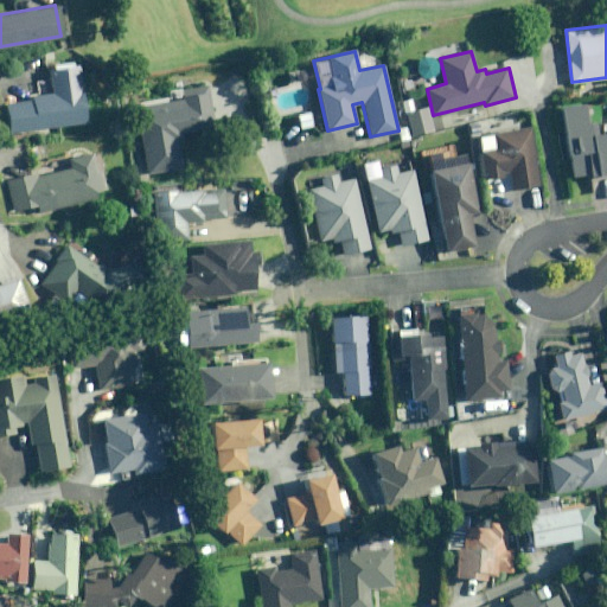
[(426,58),(425,58),(423,58),(422,59),(421,59),(420,61),(420,62),(419,62),(419,63),(417,64),(417,65),(416,66),(416,68),(416,69),(416,70),(416,71),(416,72),(417,74),(417,75),(419,76),(419,77),(420,77),(421,78),(422,80),(423,80),(423,81),(425,81),(426,81),(427,81),(428,81),(429,81),(430,81),(432,81),(433,80),(434,80),(435,78),(436,77),(438,76),(439,75),(439,74),(439,72),(440,71),(440,70),(440,69),(440,68),(440,66),(439,65),(439,64),(439,63),(438,62),(436,62),(436,61),(435,59),(434,59),(433,58),(432,58),(430,58),(429,57),(428,57),(427,57),(426,58)]
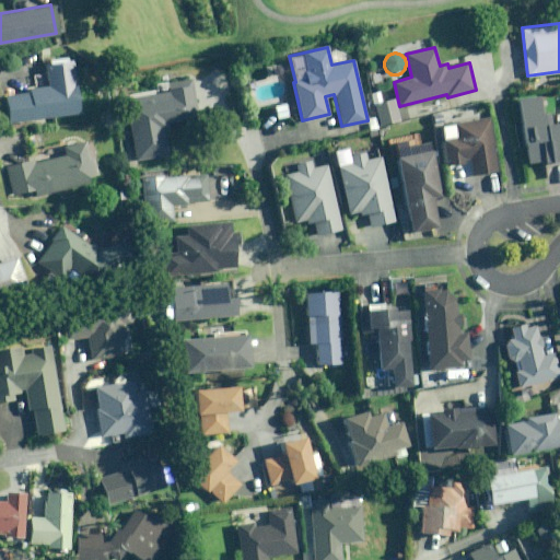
[(77,112),(69,61),(44,65),(47,86),(30,89),(31,92),(4,96),(9,123),(77,112)]
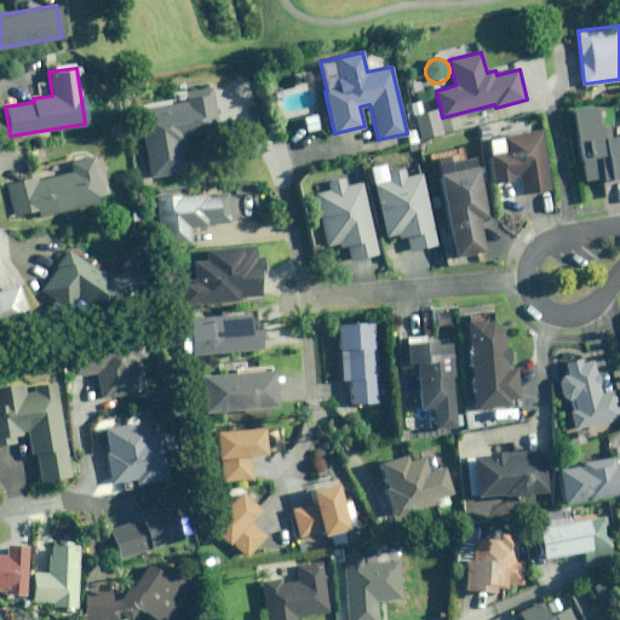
[(187,101),(139,108),(150,177),(187,172),(182,143),(185,142),(183,131),(220,125),(214,85),(185,90),(187,101)]
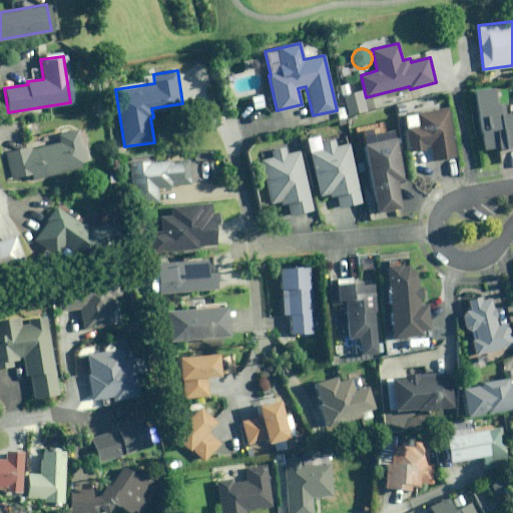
[(366,109),(362,90),(352,92),(350,83),(340,85),(346,114),(366,109)]
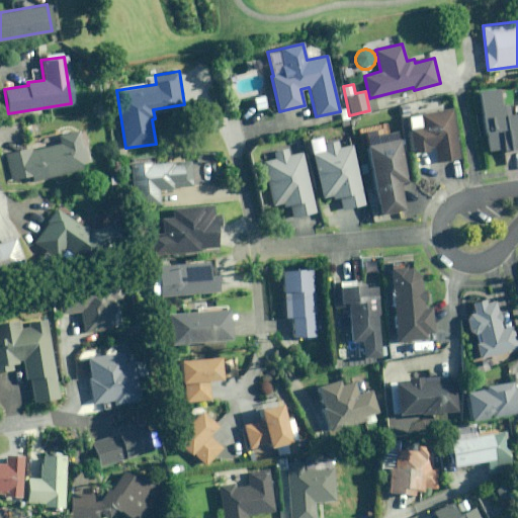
[(517,112),(511,113),(510,103),(503,104),(501,89),(481,91),(488,149),(509,146),(510,149),(517,148),(517,112)]
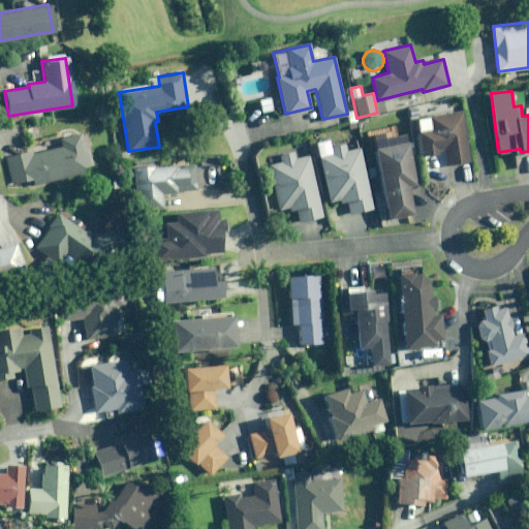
[(270,98),(257,100),(259,113),(272,112),(270,98)]
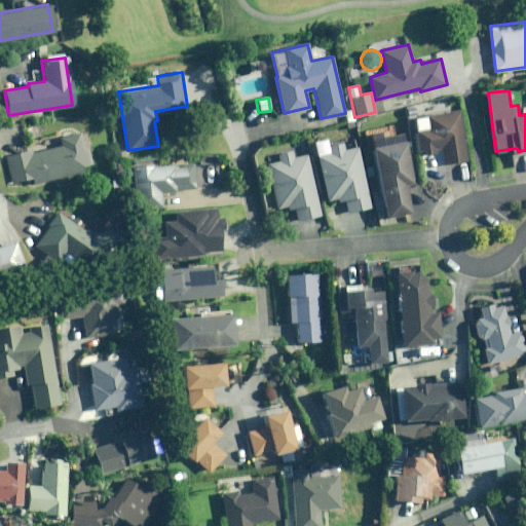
[(397,98),(375,102),(377,114),(400,110),(397,98)]
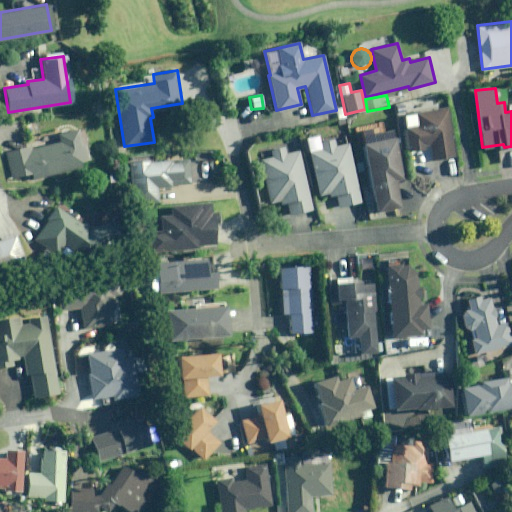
[(405,126),(403,126),(407,152),(426,149),(428,159),(454,155),(446,106),(414,111),(415,114),(404,116),(405,126)]
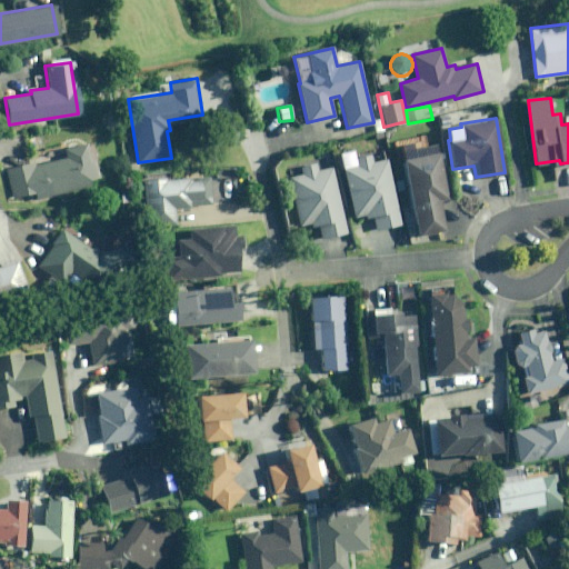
[(357,139),(343,140),(346,152),(358,151),(357,139)]
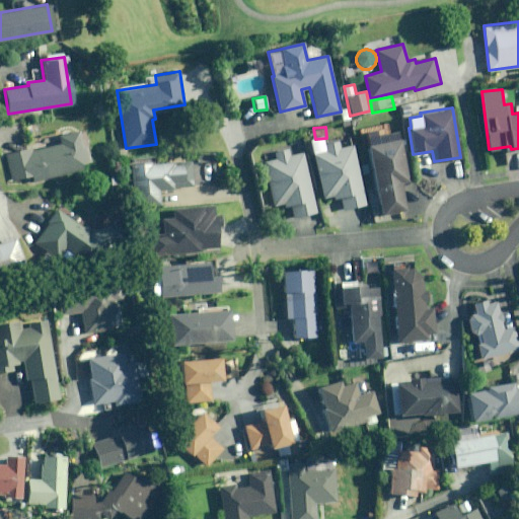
[(5,154),(11,180),(31,175),(32,180),(81,169),(79,164),(87,162),(80,131),(58,136),(60,145),(28,152),(28,149),(5,154)]
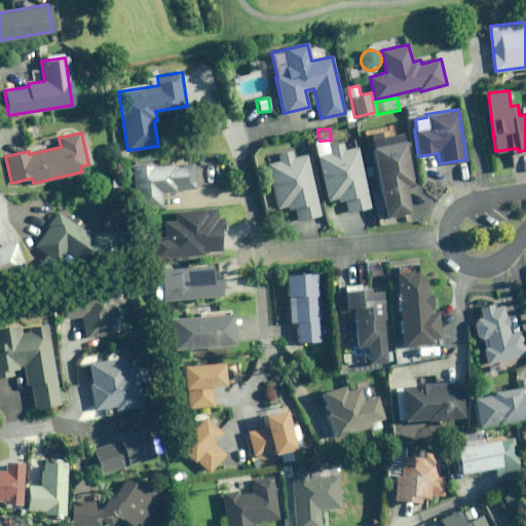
[(415,183),(407,141),(373,147),(386,218),(413,213),(408,185),(415,183)]
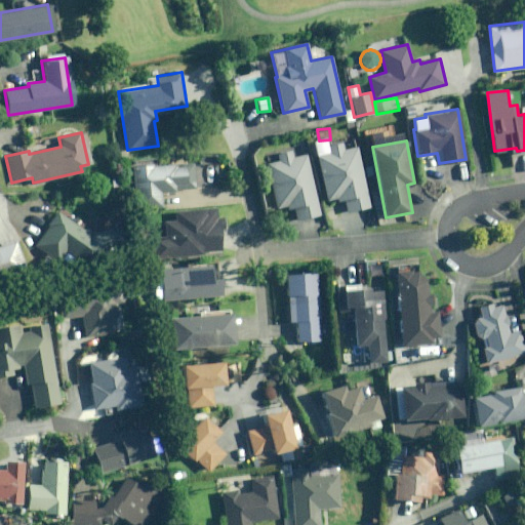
[(370,206),(358,146),(344,149),(342,144),(327,147),(328,152),(319,154),(328,199),(337,197),(338,201),(346,200),(348,211),(370,206)]
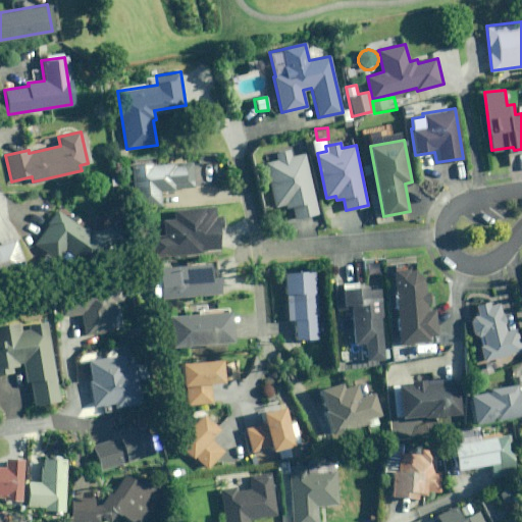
[(319,213),(305,153),(292,156),(291,150),(275,153),(277,159),(266,162),(276,206),(285,204),(286,208),(293,207),(296,219),(319,213)]
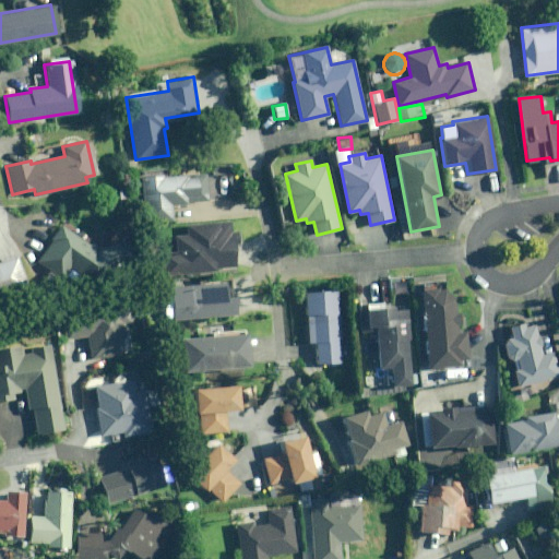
[(212,164),(212,176),(236,176),(236,164),(212,164)]
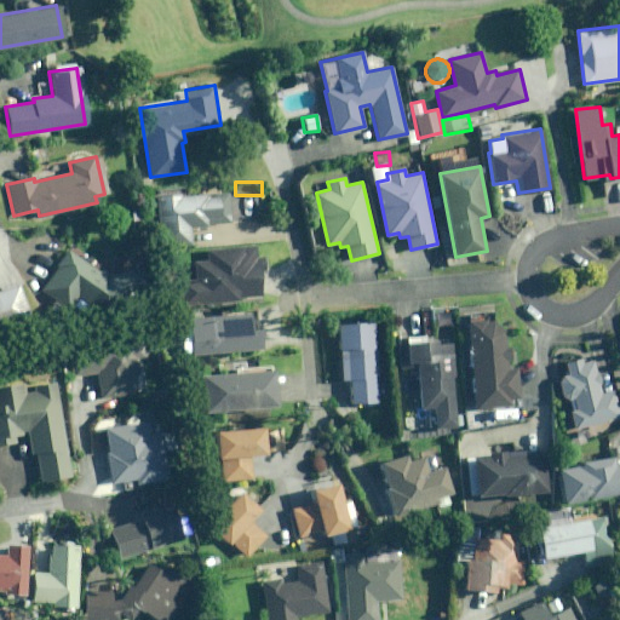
[(230,220),(229,194),(179,196),(179,193),(156,194),(159,244),(190,242),(189,227),(206,227),(206,222),(230,220)]
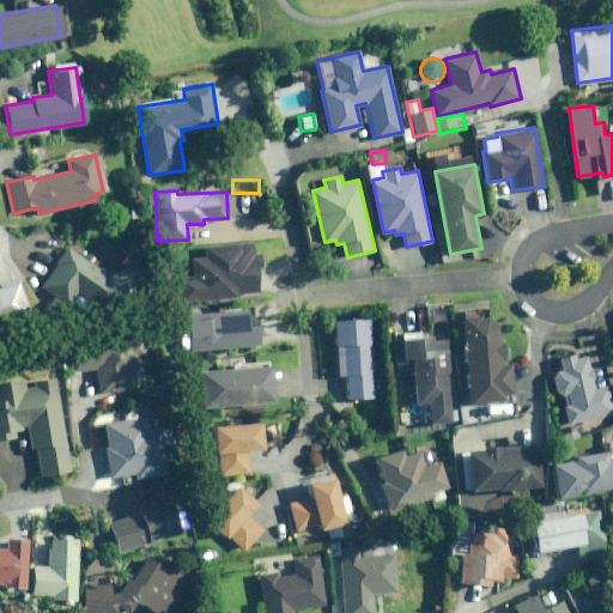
[(91,304),(103,287),(97,269),(66,246),(55,261),(58,263),(41,287),(66,307),(77,292),(91,304)]
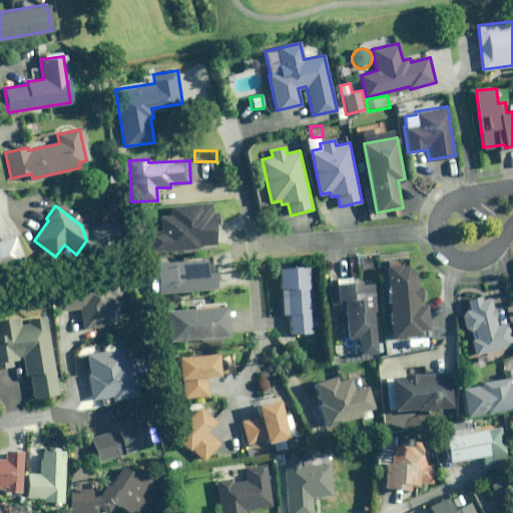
[(151,231),(151,250),(199,248),(199,245),(217,244),(216,214),(210,214),(210,205),(172,206),(173,215),(161,215),(162,231),(151,231)]
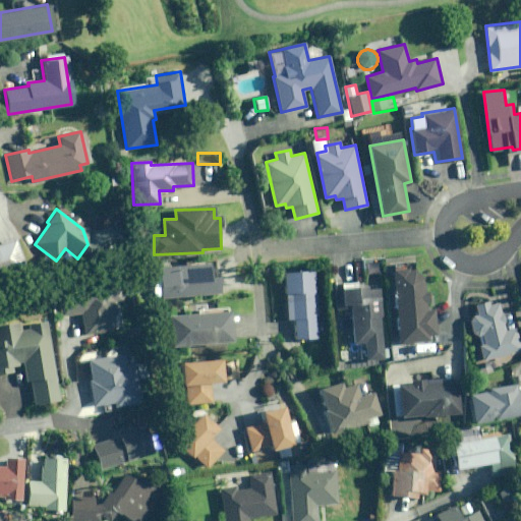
[(0,243),(0,272),(23,264),(14,239),(0,243)]
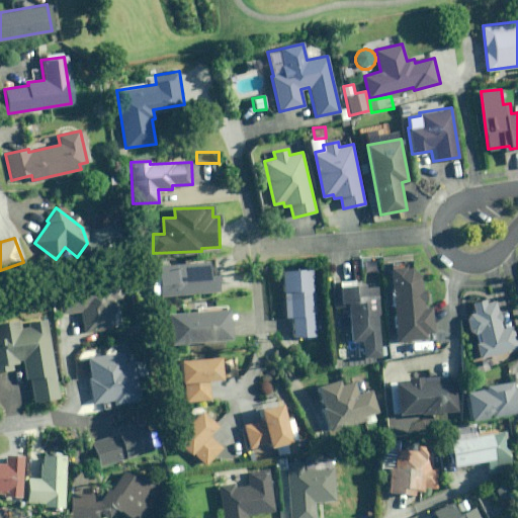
[(208,262),(159,265),(161,294),(221,291),(220,275),(209,276),(208,262)]
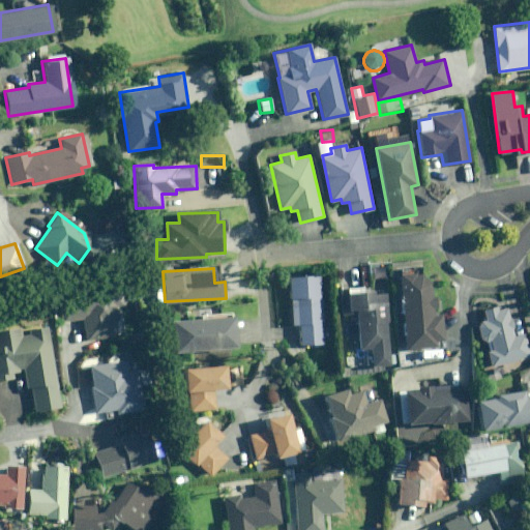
[(431,283),(421,272),(399,273),(404,349),(436,347),(435,341),(444,340),(443,314),(434,315),(433,308),(438,308),(437,296),(432,296),(431,283)]
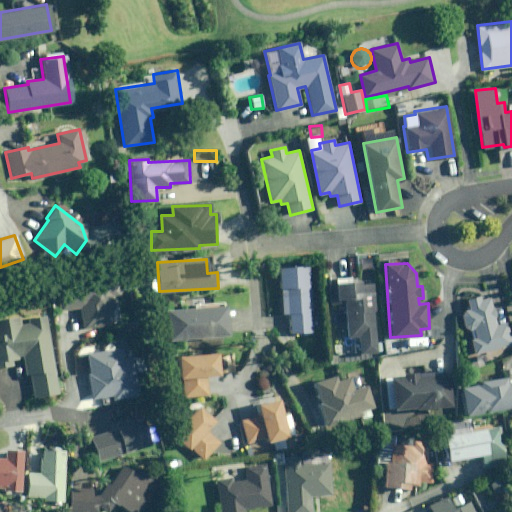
[(314,266),(282,267),(283,313),(290,313),(291,333),(316,333),(314,266)]
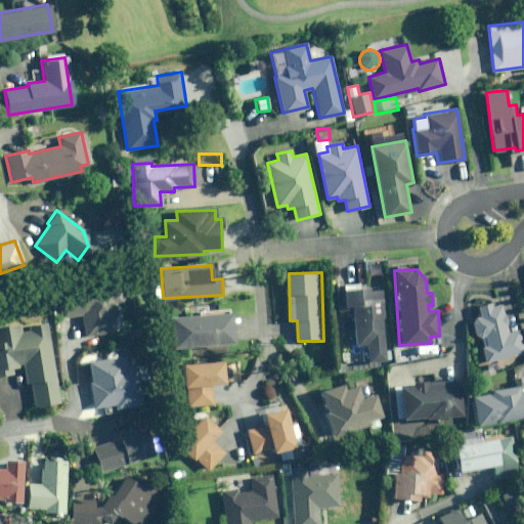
[(387,361),(383,288),(361,290),(360,284),(344,285),(345,307),(353,306),(355,346),(367,346),(367,362),(387,361)]
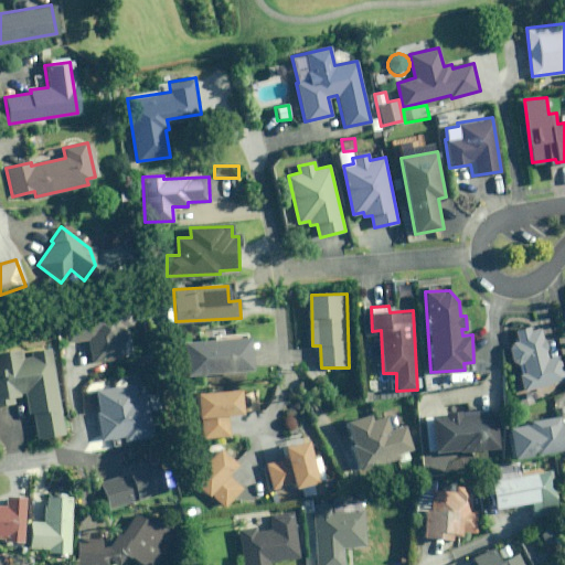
[(125,340),(123,322),(74,328),(76,341),(88,340),(91,362),(119,359),(117,341),(125,340)]
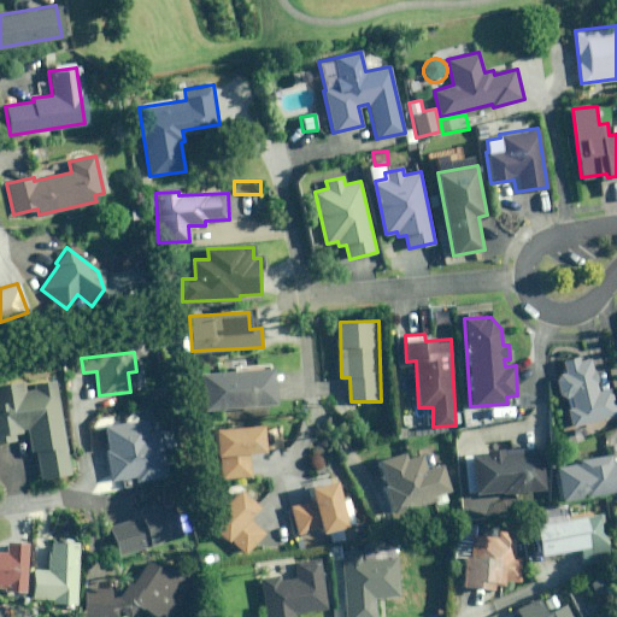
[(597,391),(588,360),(580,363),(577,358),(562,362),(563,370),(562,370),(562,371),(560,372),(559,374),(558,374),(558,375),(557,376),(557,377),(556,378),(556,380),(556,381),(556,382),(556,385),(556,386),(556,387),(556,388),(557,389),(557,391),(557,392),(558,393),(559,394),(560,395),(562,397),(563,398),(564,398),(565,399),(569,409),(566,409),(571,428),(616,415),(609,387),(597,391)]
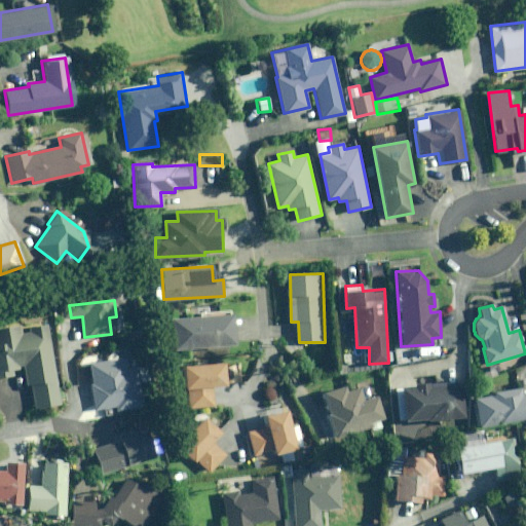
[(173,318),(175,349),(236,345),(233,314),(173,318)]
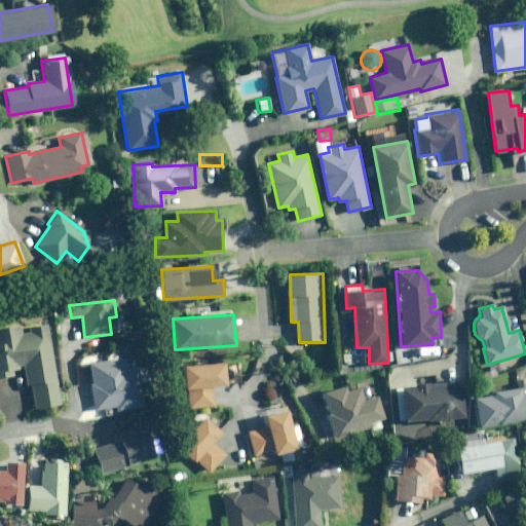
[(59,405),(46,324),(28,327),(28,332),(17,334),(16,326),(0,328),(0,377),(12,376),(11,371),(19,370),(19,366),(22,365),(25,385),(30,384),(34,409),(59,405)]
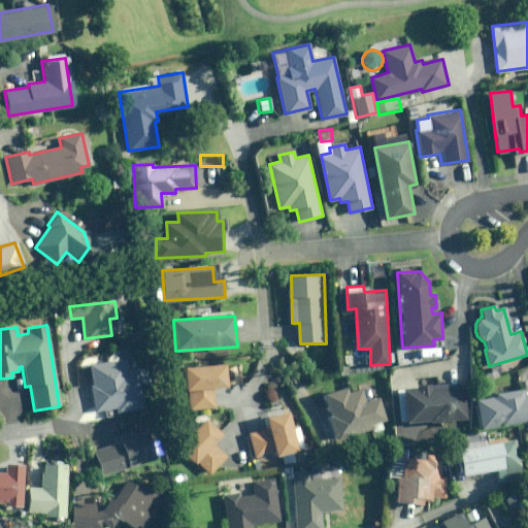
[(90,386),(93,413),(116,409),(116,413),(141,409),(135,358),(90,364),(92,386),(90,386)]
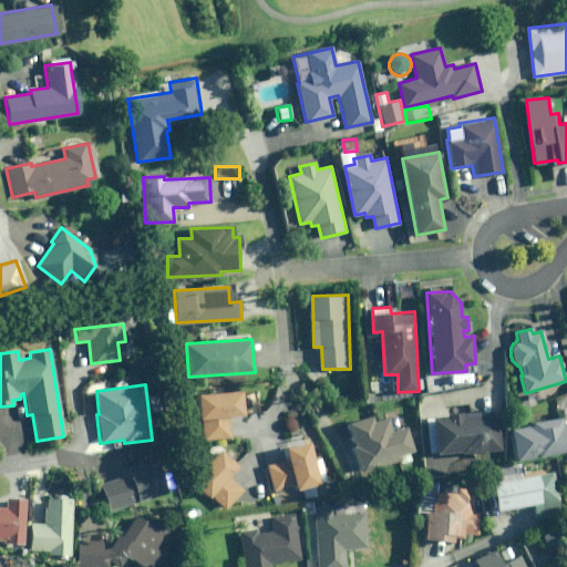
[(229,418),(244,416),(243,392),(224,393),(224,389),(215,389),(215,394),(199,394),(202,419),(205,419),(206,439),(230,437),(229,418)]
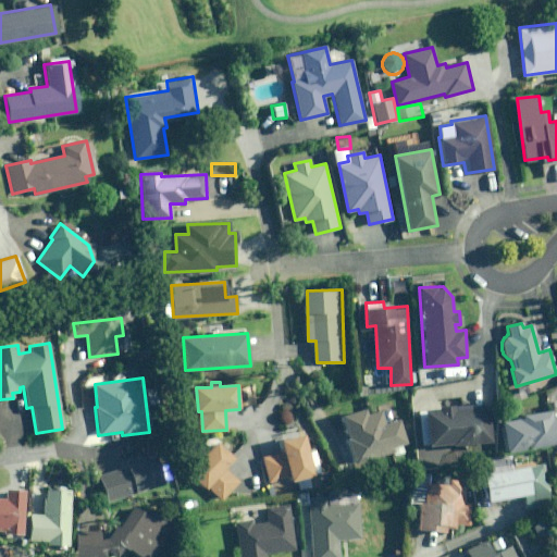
[(428,418),(421,418),(422,444),(428,444),(428,446),(493,444),(492,406),(448,407),(448,411),(428,412),(428,418)]
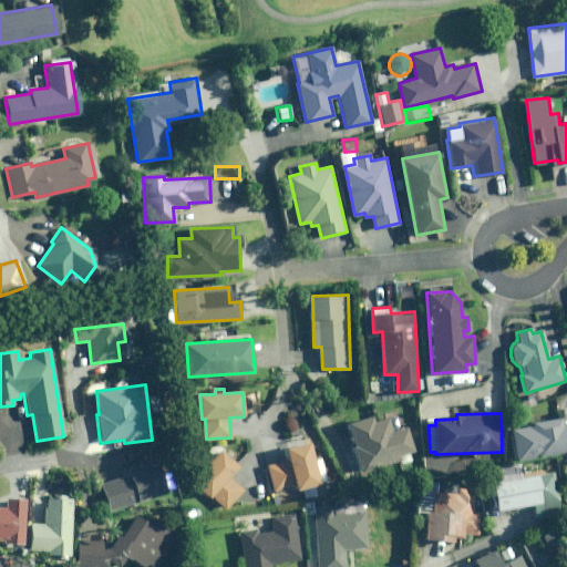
[(353,447),(361,473),(401,462),(400,455),(415,451),(409,428),(392,432),(389,419),(374,422),(373,416),(349,423),(356,446),(353,447)]
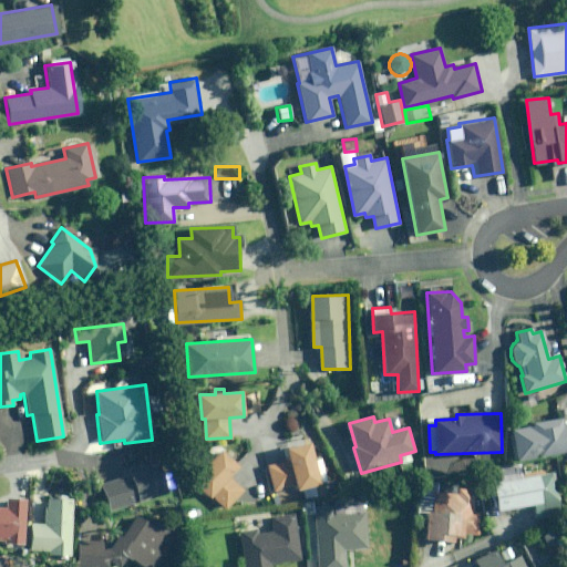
[(534,426),(511,431),(515,461),(566,451),(566,425),(563,426),(560,418),(534,422),(534,426)]
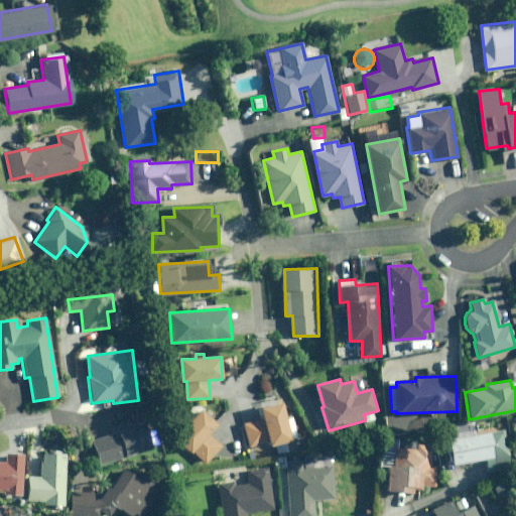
[(289,438),(298,436),(294,417),(285,419),(281,403),(260,408),(263,419),(245,423),(250,446),(268,442),(269,445),(275,444),(278,454),(290,452),(288,441),(290,441),(289,438)]
